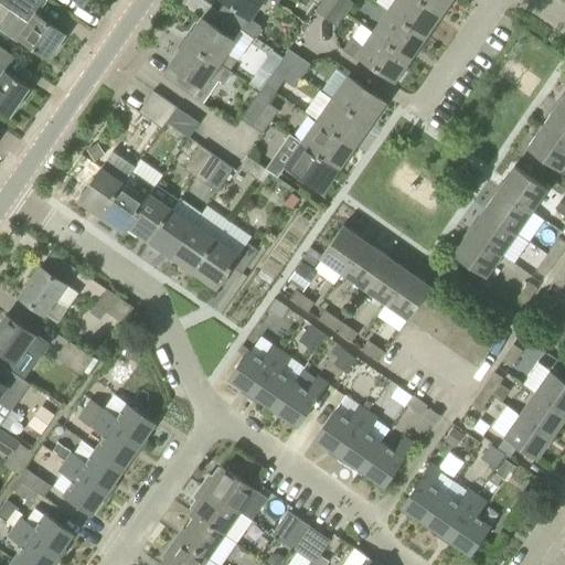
[(0,0),(0,2),(11,10),(0,25),(0,29),(18,42),(19,40),(48,57),(65,33),(38,16),(49,0),(48,0),(0,0)]
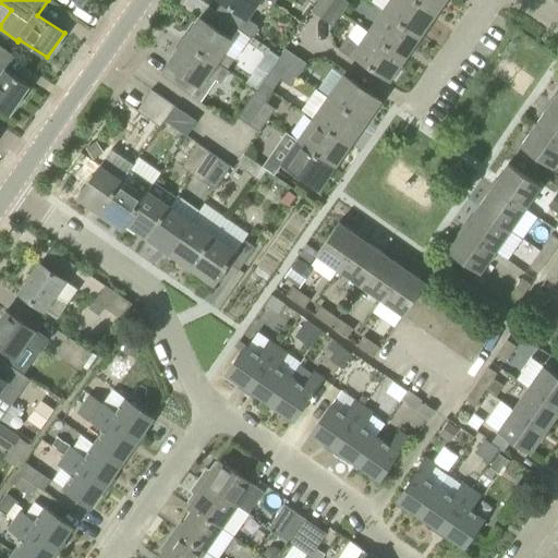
[(220,0),(223,2),(216,13),(250,37),(258,25),(246,19),(258,0),(220,0)]
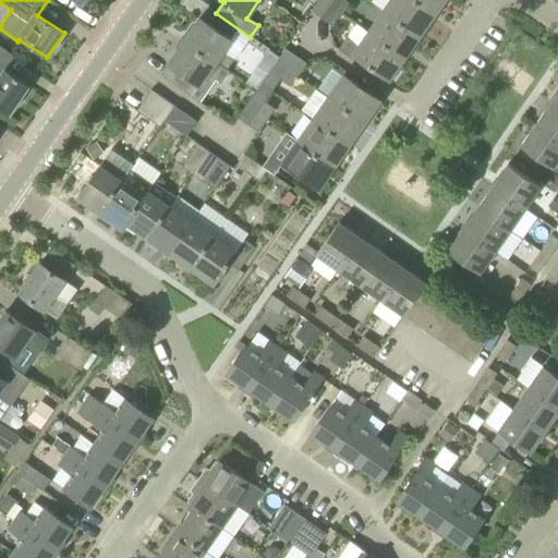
[(318,0),(312,11),(323,19),(335,0),(318,0)]
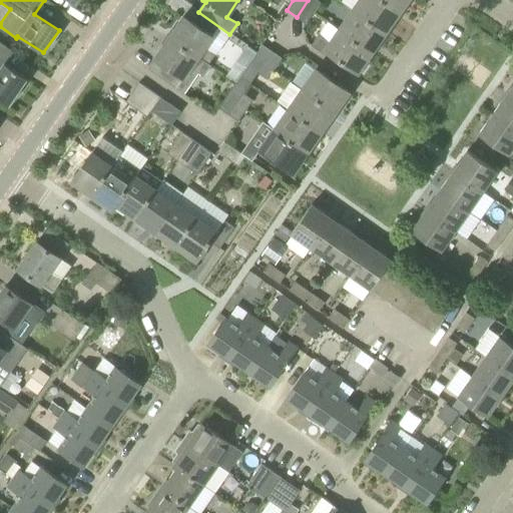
[(321,2),(318,0),(308,0),(297,17),(307,24),(321,2)]
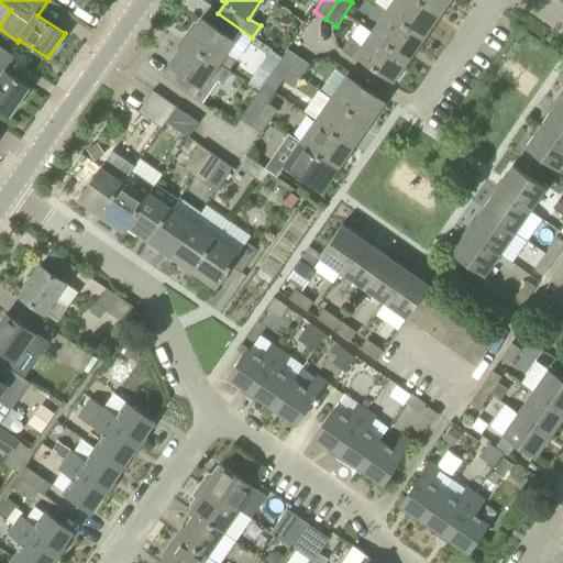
[(394,0),(387,10),(424,35),(440,14),(419,0),(394,0)]
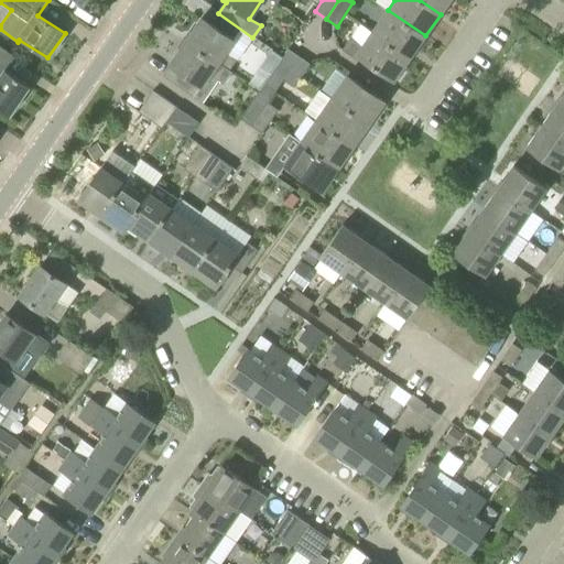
[(420,0),(441,14),(449,0),(420,0)]
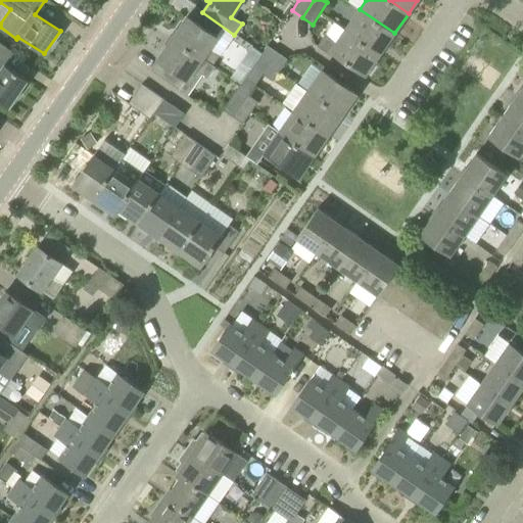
[(380,54),(394,33),(360,9),(345,30),(380,54)]
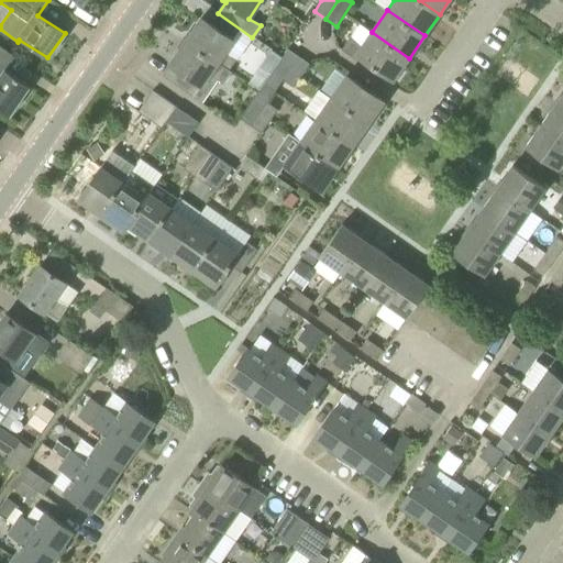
[(210,23),(202,18),(186,42),(229,72),(229,70),(236,59),(238,61),(253,39),(252,37),(218,13),(210,23)]
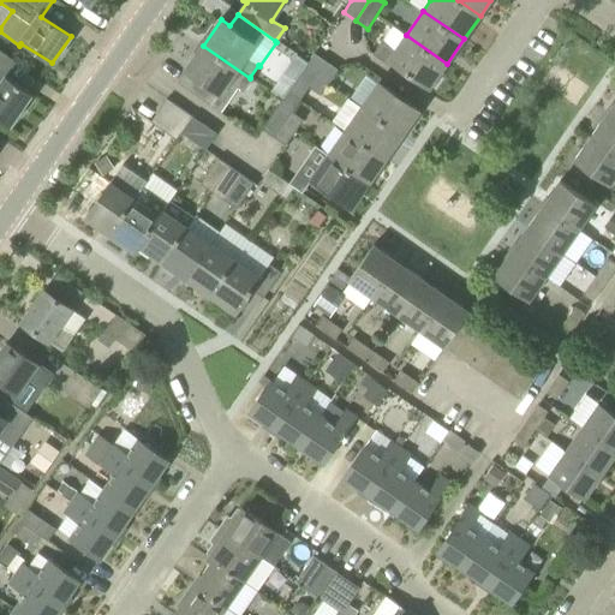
[(389,60),(429,89),(447,64),(406,35),(389,60)]
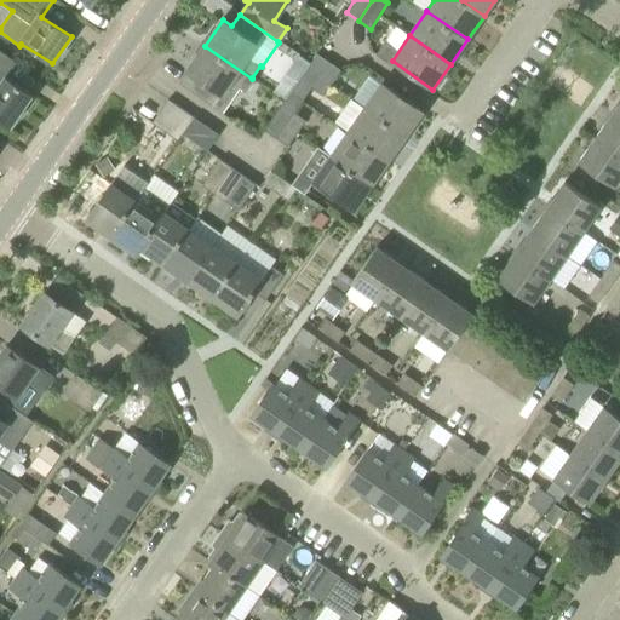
[(181,84),(213,107),(223,113),(240,89),(246,92),(256,80),(252,78),(252,79),(205,46),(187,72),(188,73),(181,84)]
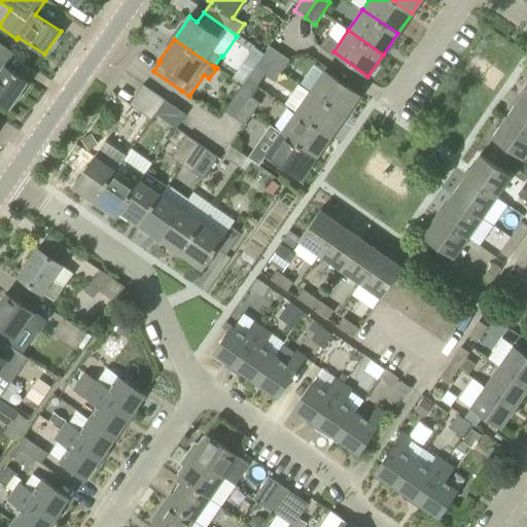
[(5,66),(15,53),(0,41),(0,102),(9,108),(28,81),(5,66)]
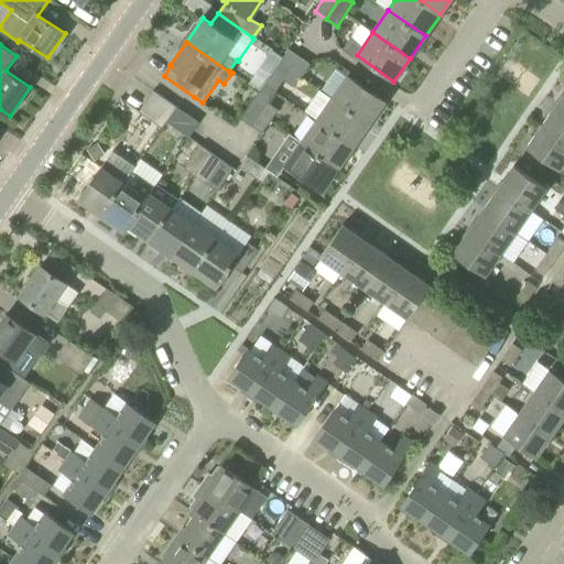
[(283,79),(284,79),(301,56),(290,49),(283,57),(266,84),(275,90),(283,79)]
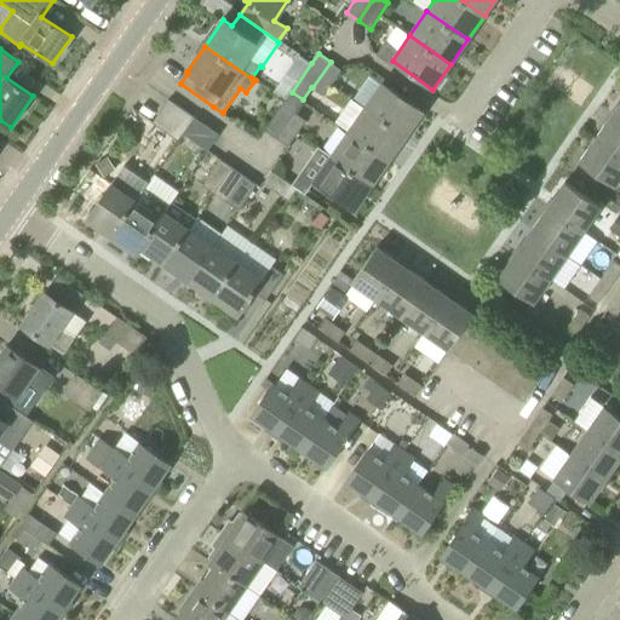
[(274,92),(286,101),(292,92),(311,63),(298,55),(285,75),(274,92)]
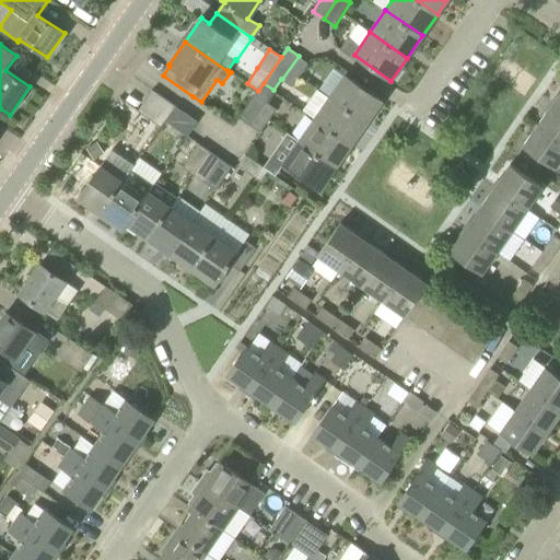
[(299,56),(282,79),(292,86),(300,76),(307,62),(299,56)]
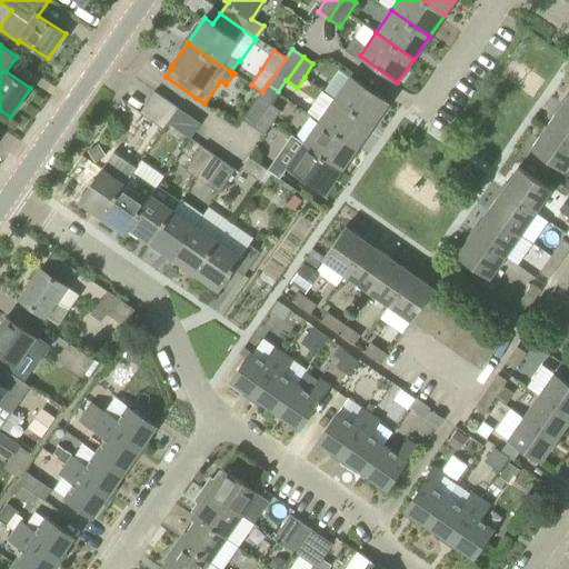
[(325,90),(336,98),(372,125),(388,102),(341,68),(325,90)]
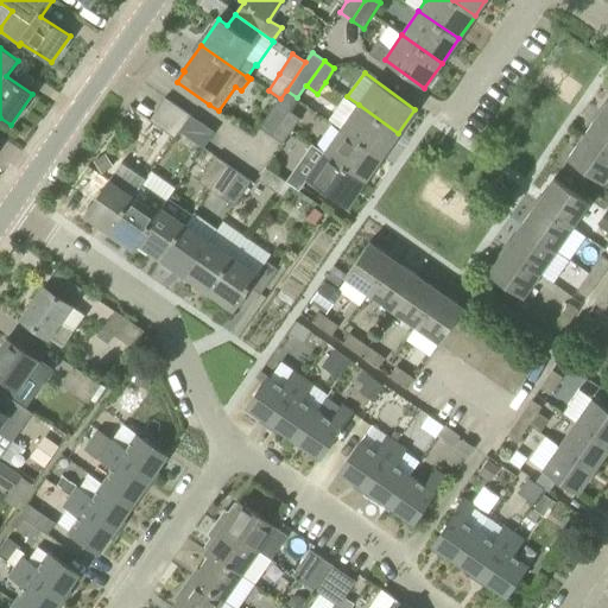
[(286,90),(280,99),(260,127),(272,135),(290,109),(297,97),(286,90)]
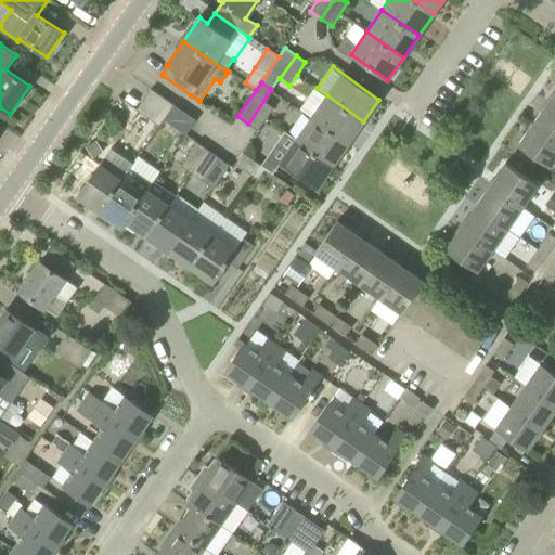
[(195,120),(173,105),(151,89),(143,100),(166,116),(164,120),(185,134),(195,120)]
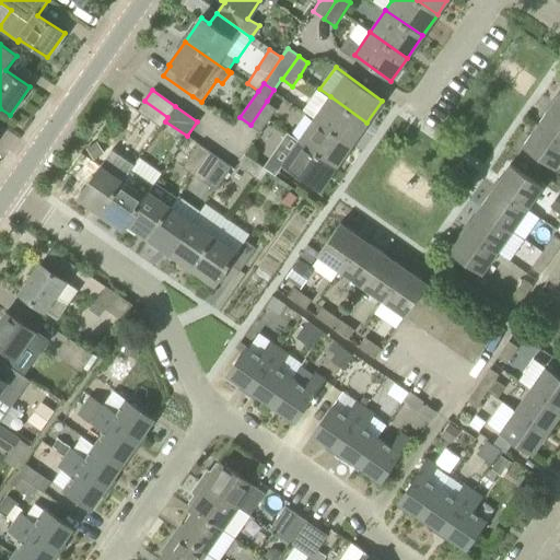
[(559,92),(546,114),(559,124),(559,92)]
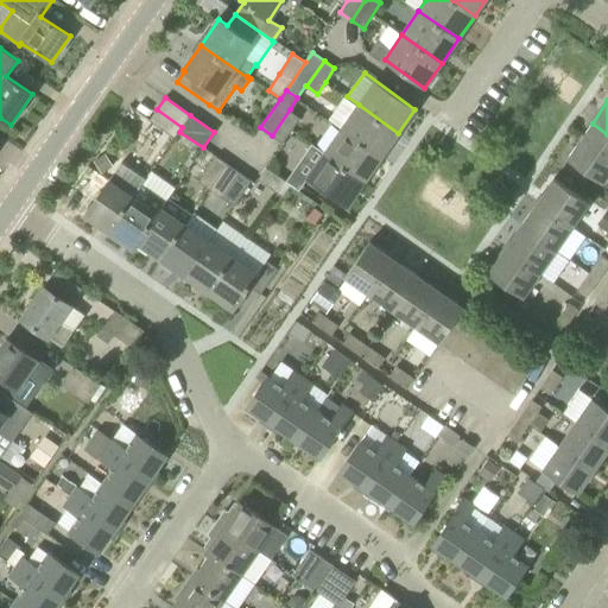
[(342,130),(381,157),(398,133),(359,105),(342,130)]
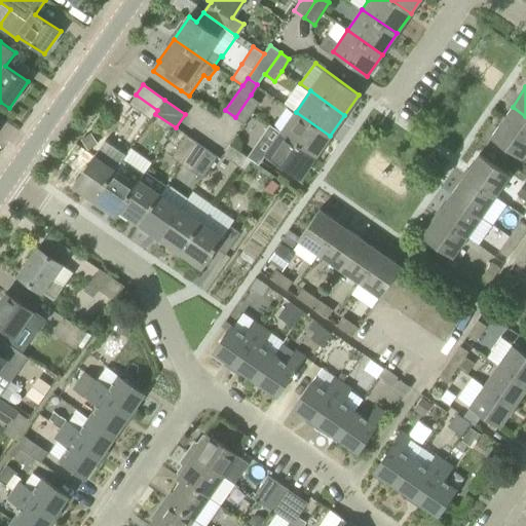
[(155,113),(155,114),(157,110),(136,95),(129,105),(150,119),(155,113)]
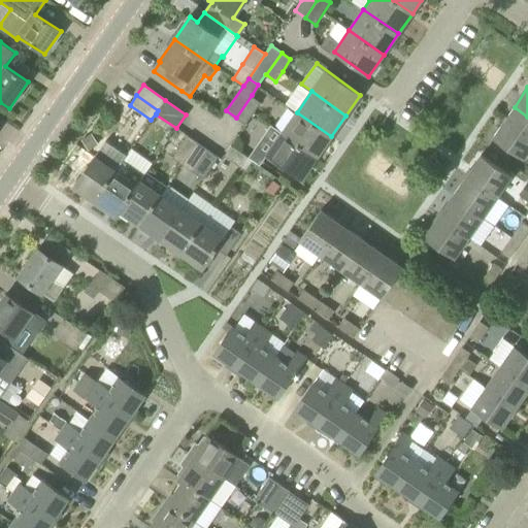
[(236,118),(246,124),(261,102),(252,95),(236,118)]
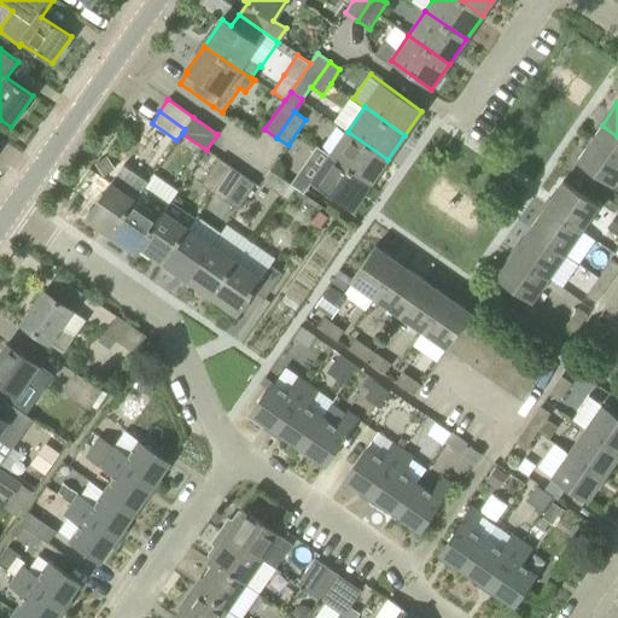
[(617,136),(602,126),(577,162),(612,187),(617,178),(617,136)]
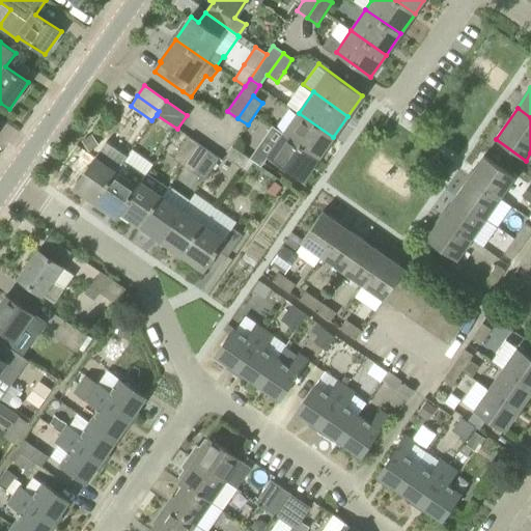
[(318,158),(333,137),(299,113),(283,134),(318,158)]
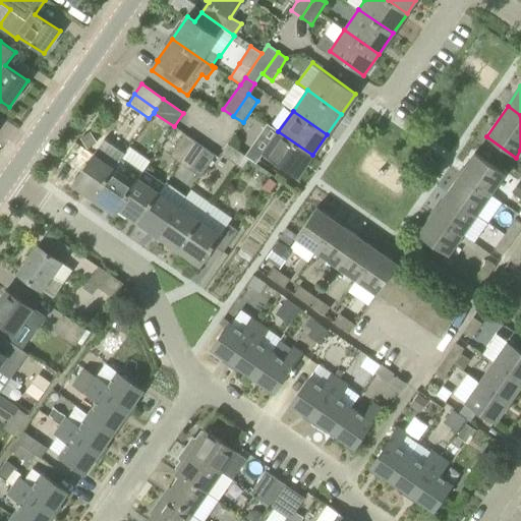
[(97,143),(91,131),(80,137),(88,149),(97,143)]
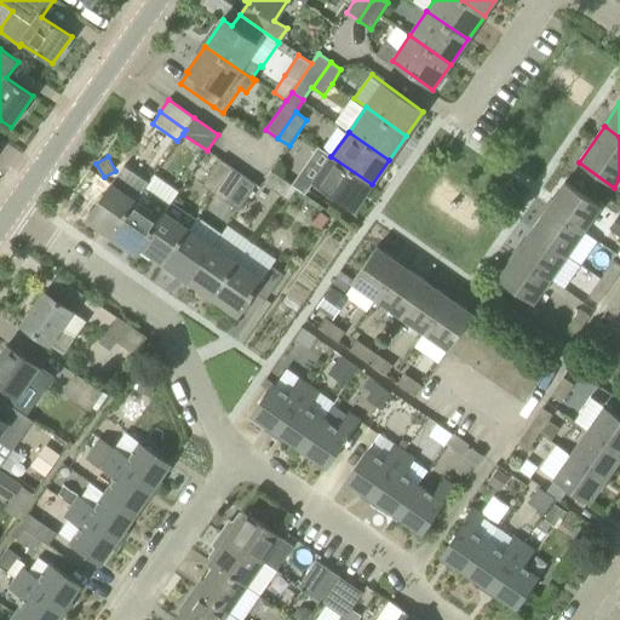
[(314,182),(355,210),(372,184),(331,156),(314,182)]
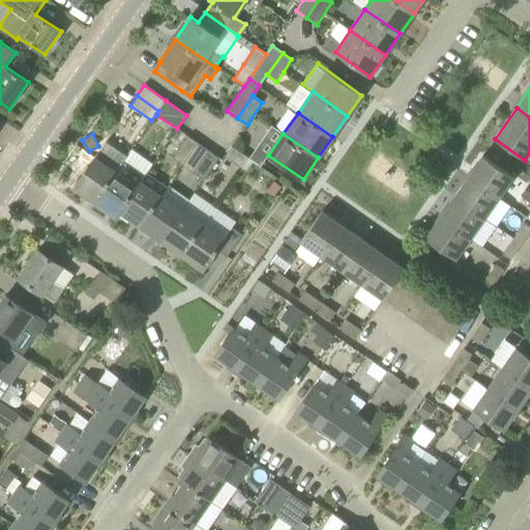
[(198,144),(188,137),(173,159),(182,166),(198,144)]
